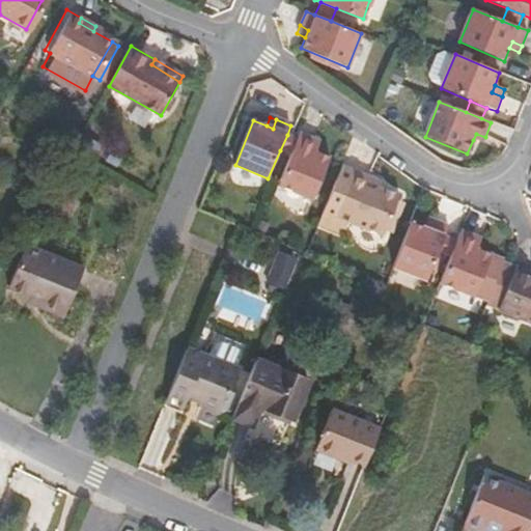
[(483,144),(485,137),(476,134),(473,140),(483,144)]
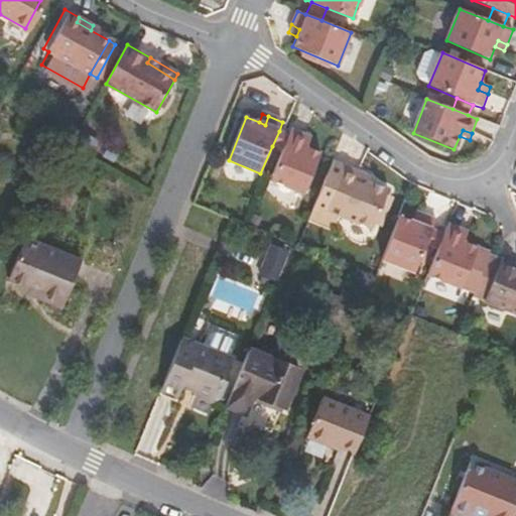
[(301,146),(305,136),(291,131),(288,134),(283,150),(271,181),(305,196),(321,154),(308,149),(301,146)]
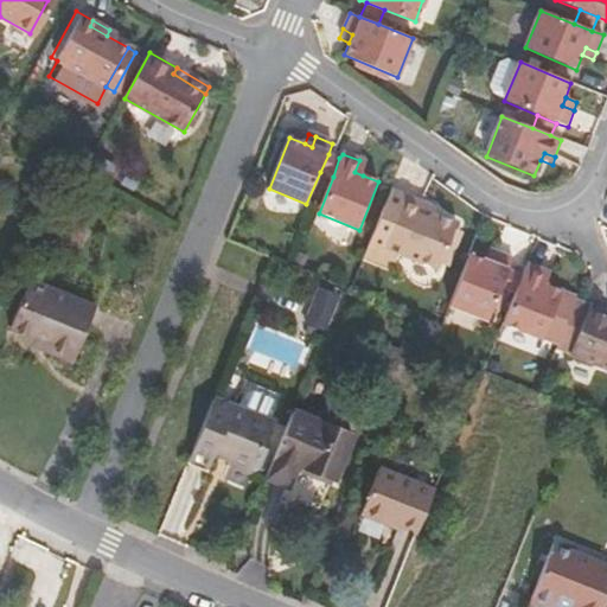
[(320,172),(333,177),(339,158),(328,154),(320,172)]
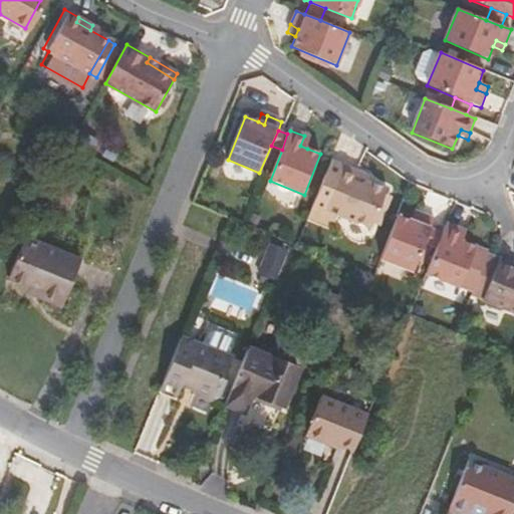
[(311,139),(304,136),(300,146),(307,149),(311,139)]
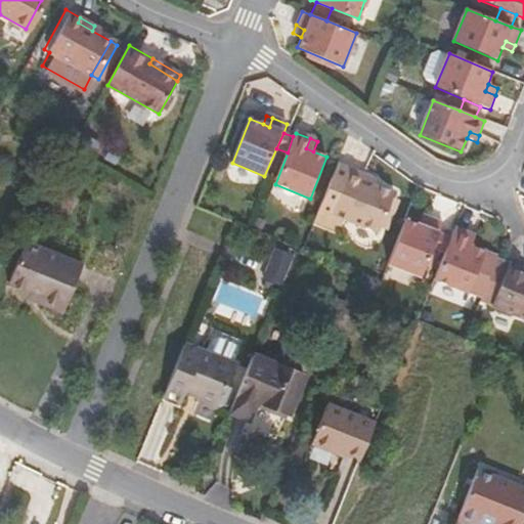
[(362,181),(363,176),(350,171),(337,166),(314,222),(339,232),(344,219),(379,233),(394,194),(375,186),(362,181)]
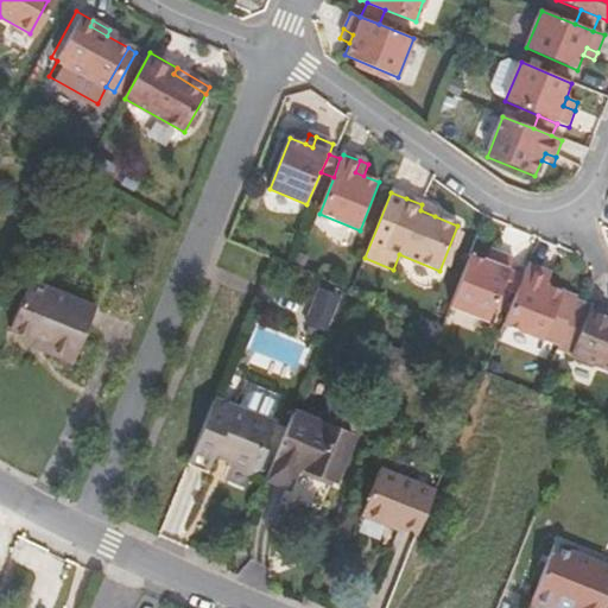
[(437,210),(422,204),(420,210),(435,216),(437,210)]
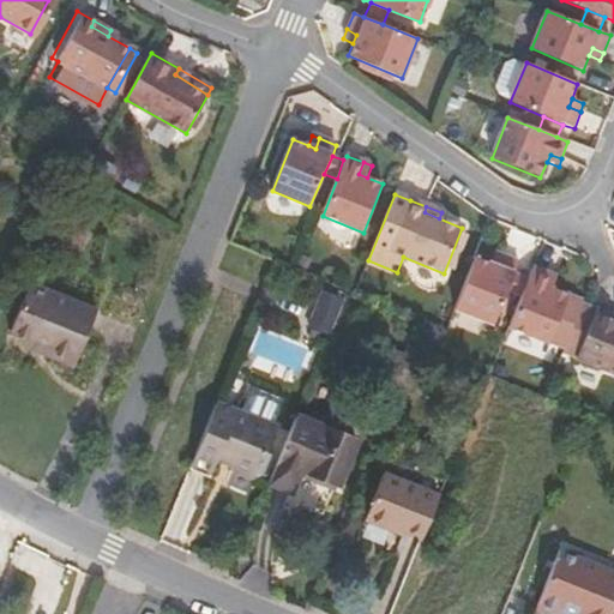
[(494,254),(491,265),(499,269),(504,258),(494,254)]
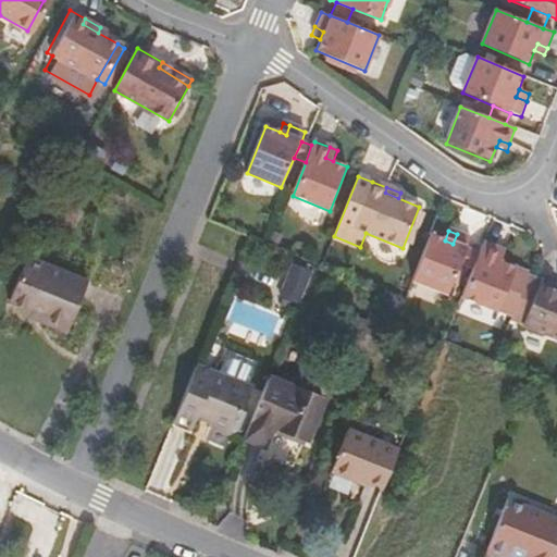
[(471,239),(457,234),(453,244),(445,240),(431,234),(412,282),(448,295),(460,265),(467,250),(471,239)]
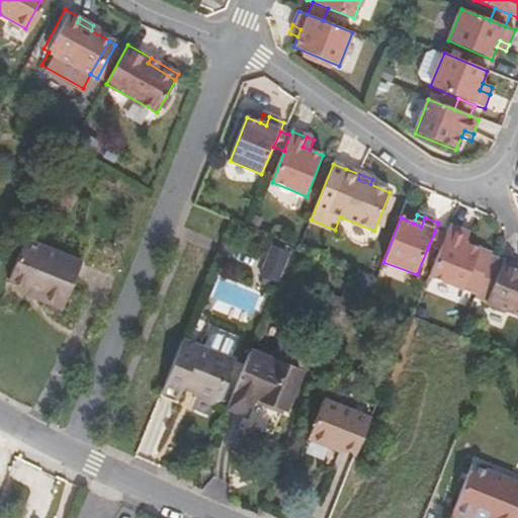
[(459,242),(463,233),(450,228),(446,238),(440,252),(431,277),(463,291),(469,293),(484,259),(478,257),(480,250),(466,245),(459,242)]
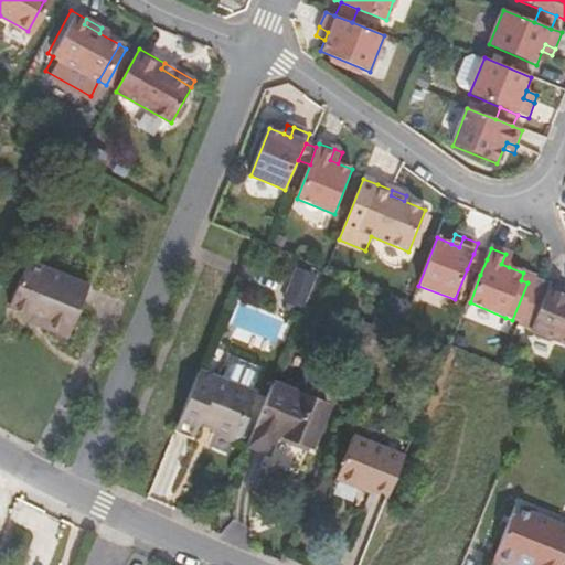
[(487,259),(473,254),(467,269),(480,275),(487,259)]
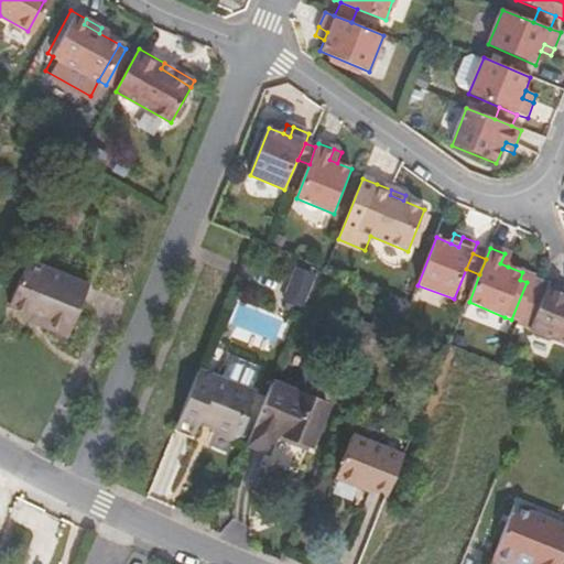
[(511,257),(505,253),(500,263),(508,267),(511,257)]
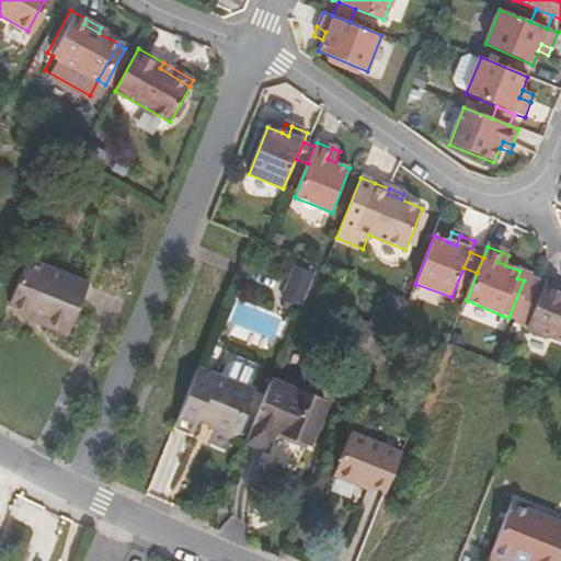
[(46,318),(44,325),(68,334),(89,283),(27,259),(9,302),(32,312),(46,318)]
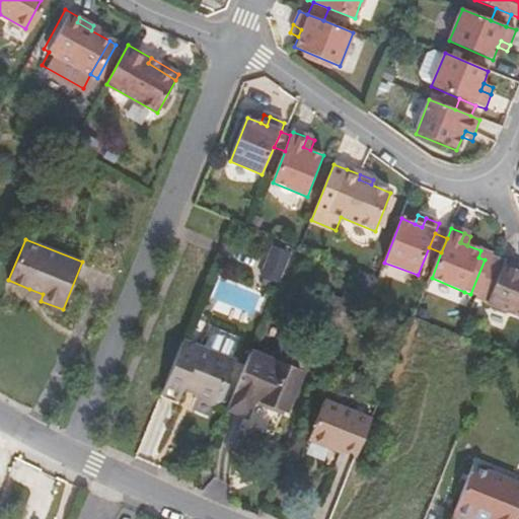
[(287,260),(273,254),(262,283),(275,288),(287,260)]
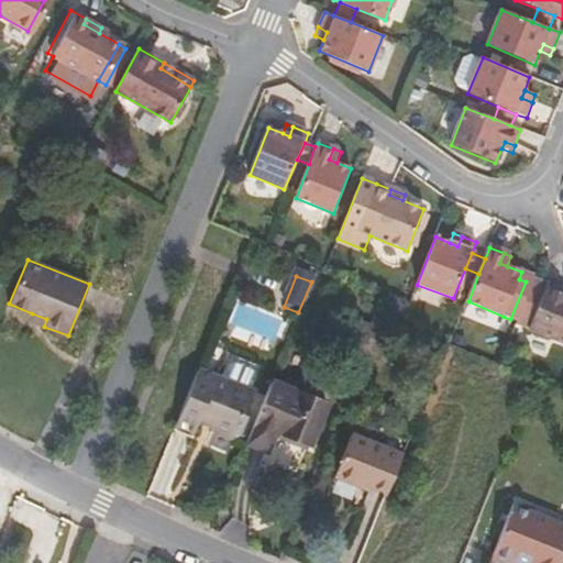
[(562,343),(562,291),(547,285),(528,330),(562,343)]
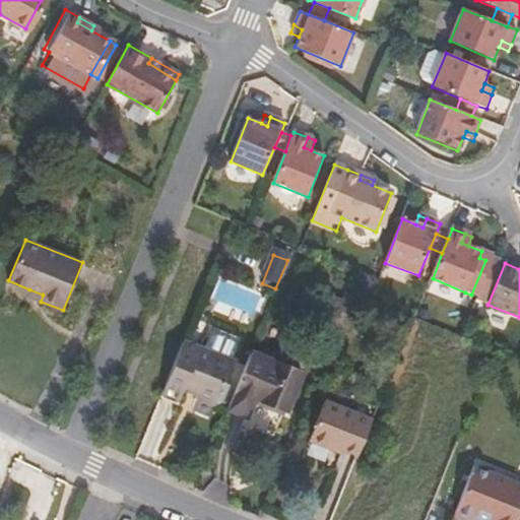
[(27,297),(41,302),(43,295),(29,289),(27,297)]
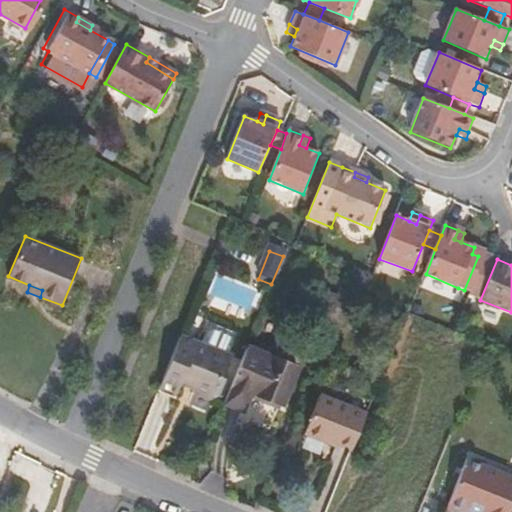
[(229,355),(180,335),(158,391),(175,398),(181,382),(197,389),(195,393),(211,400),(229,355)]
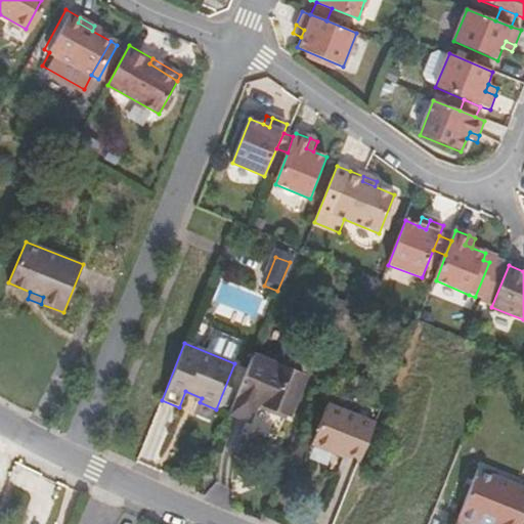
[(306,376),(253,353),(228,413),(252,423),(247,437),(277,449),(306,376)]
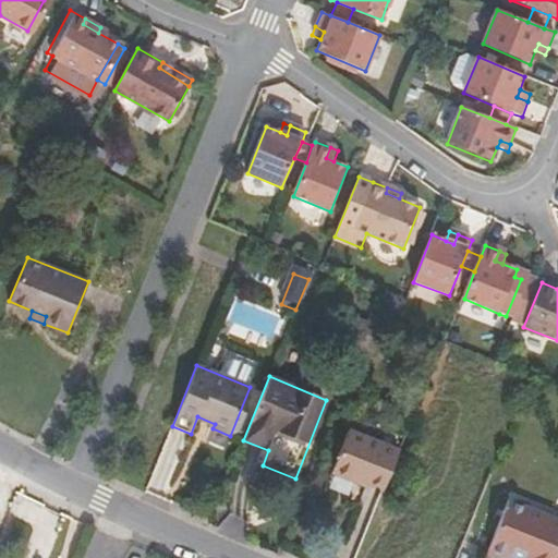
[(368,480),(385,486),(398,452),(349,432),(332,471),(325,487),(360,501),(368,480)]
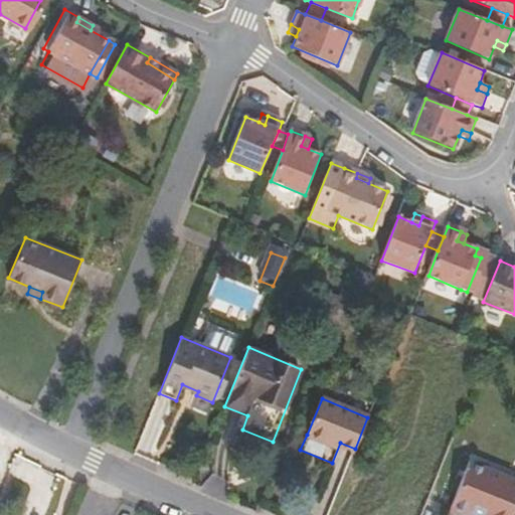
[(511,514),(514,507),(514,481),(469,462),(450,507),(468,514),(469,511),(478,514),(511,514)]
